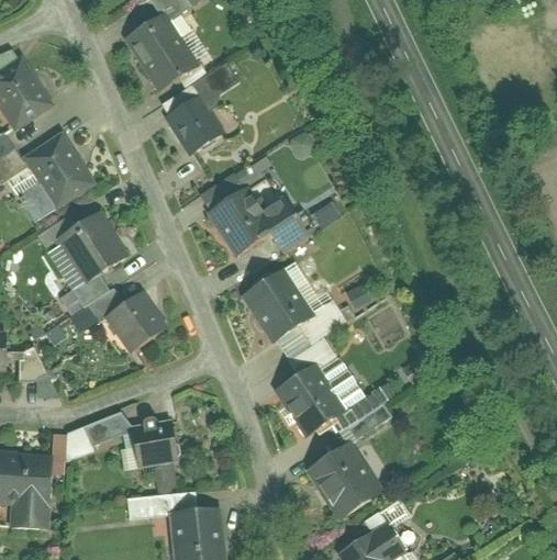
[(149,0),(159,14),(123,37),(157,90),(199,64),(191,51),(199,45),(179,12),(199,0),(149,0)]
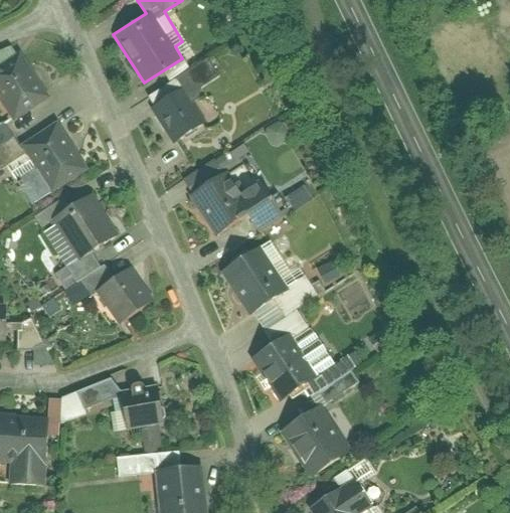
[(194,4),(183,10),(189,22),(200,16),(194,4)]
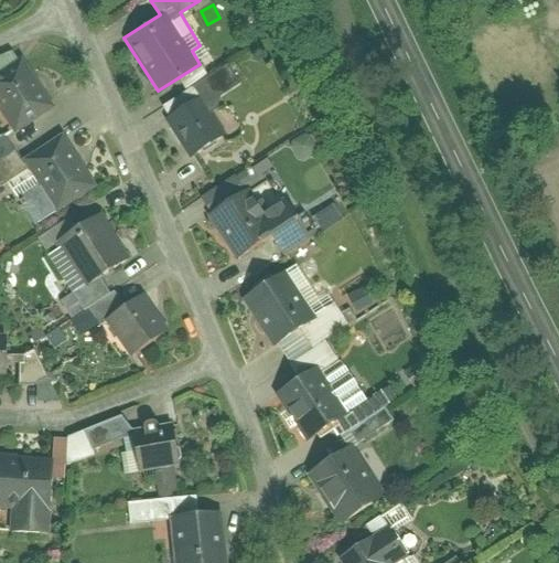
[(21,56),(0,70),(0,108),(14,130),(53,105),(21,56)]
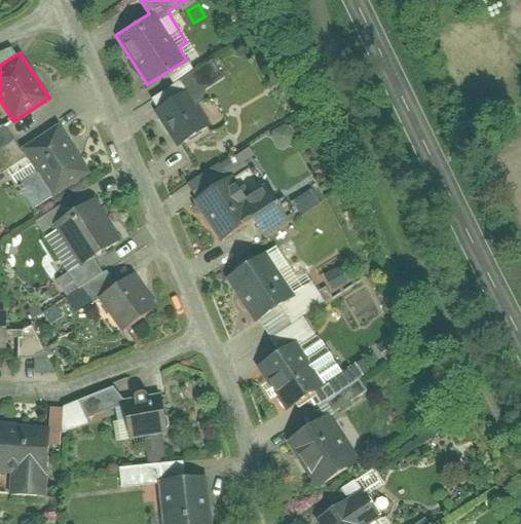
[(213,58),(148,95),(177,144),(210,124),(195,101),(206,95),(200,87),(223,75),(213,58)]
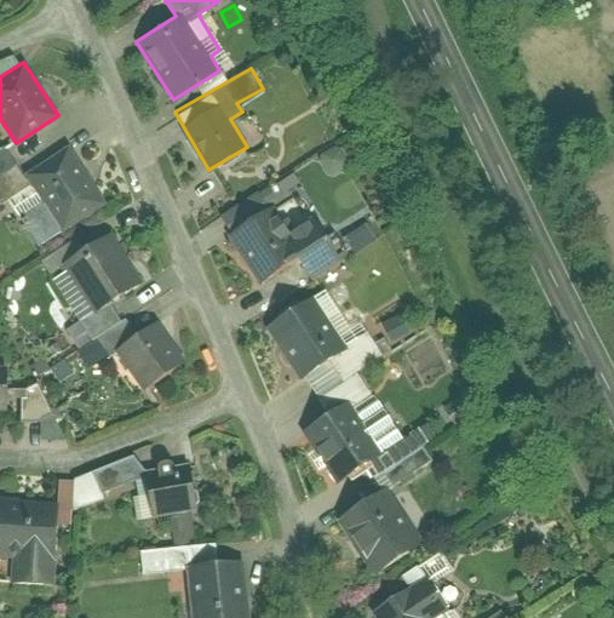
[(69,146),(27,173),(63,229),(105,201),(69,146)]
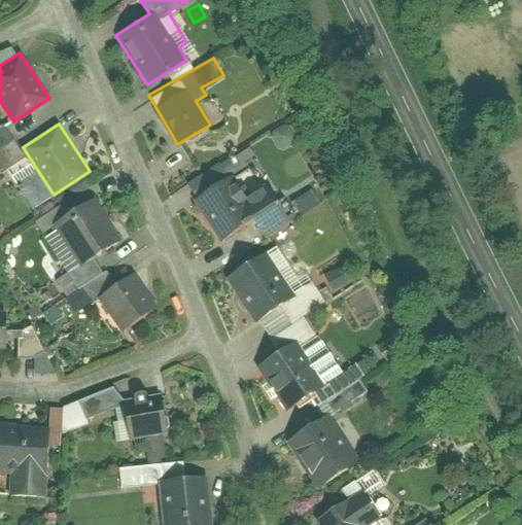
[(4,125),(0,127),(0,171),(25,155),(4,125)]
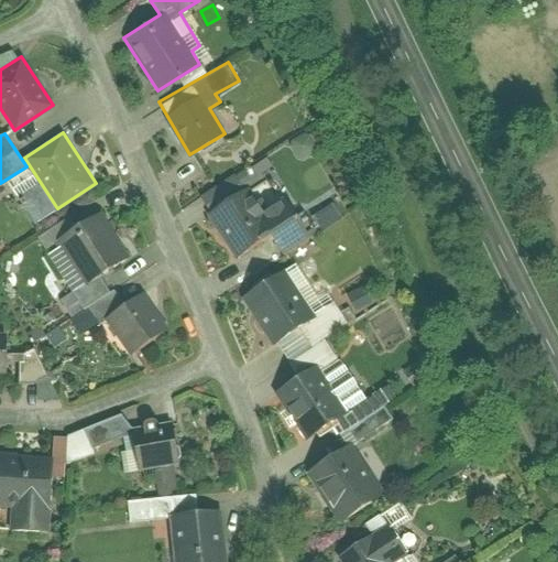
[(243,166),(197,194),(234,256),(272,233),(283,251),(310,235),(282,186),(272,191),(276,198),(262,207),(249,185),(253,182),(243,166)]
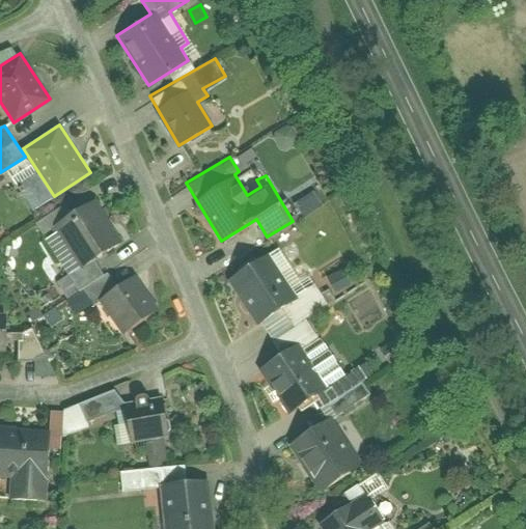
[(292,201),(302,216),(323,202),(312,188),(292,201)]
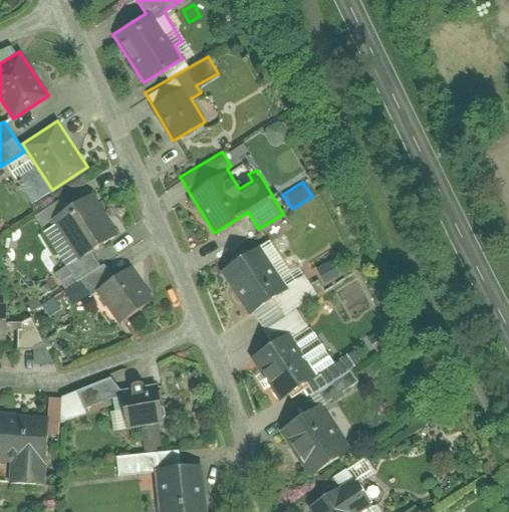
[(91,193),(54,218),(79,257),(117,232),(91,193)]
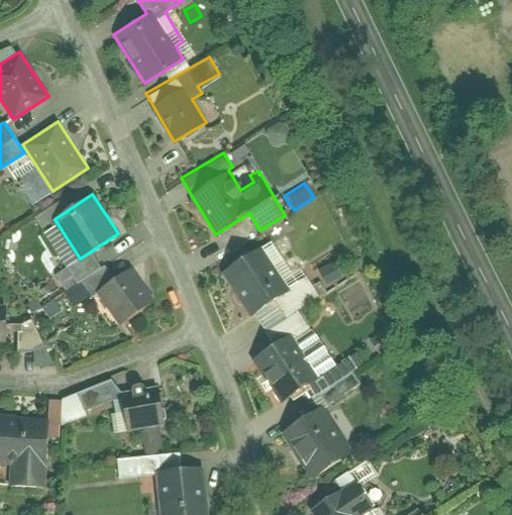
[(304,273),(287,284),(262,244),(220,271),(248,314),(274,298),(286,316),(319,295),(304,273)]
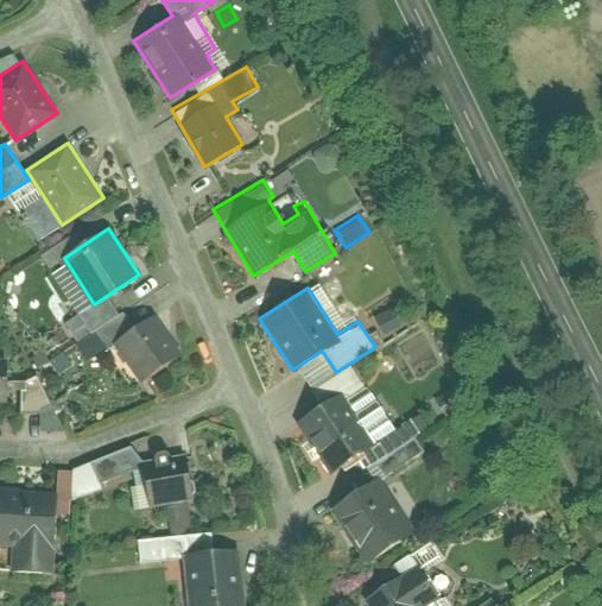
[(371,314),(382,336),(406,323),(394,302),(371,314)]
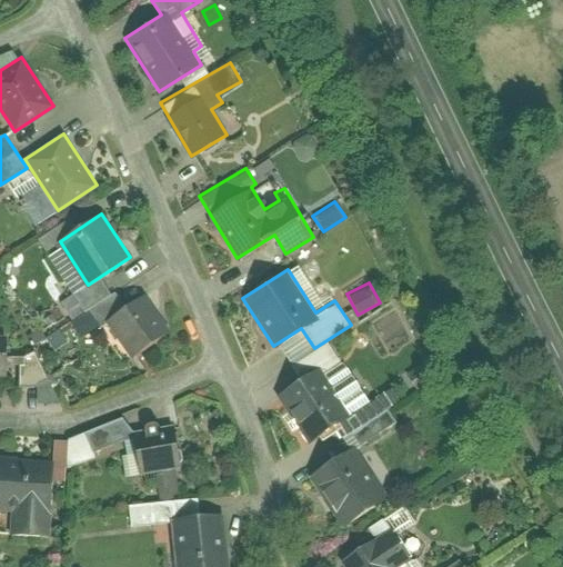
[(103,324),(126,308),(116,292),(92,308),(103,324)]
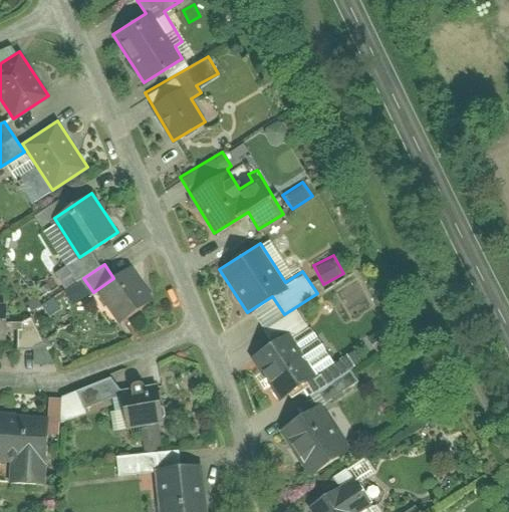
[(152,296),(131,266),(113,278),(93,292),(114,322),(152,296)]
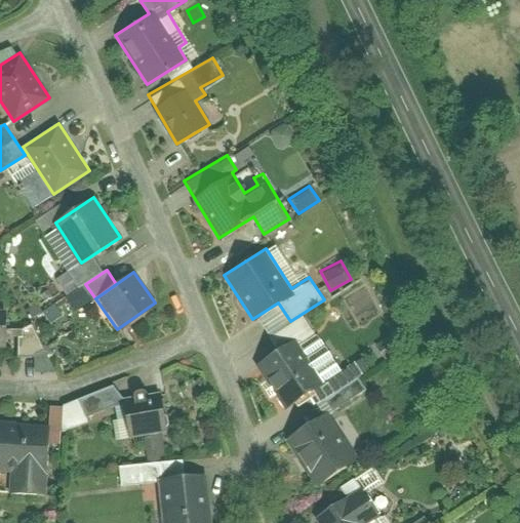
[(324,360),(317,350),(324,345),(315,330),(312,331),(303,316),(270,336),(278,350),(256,364),(285,408),(308,394),(313,402),(366,368),(359,358),(344,368),(334,354),(324,360)]
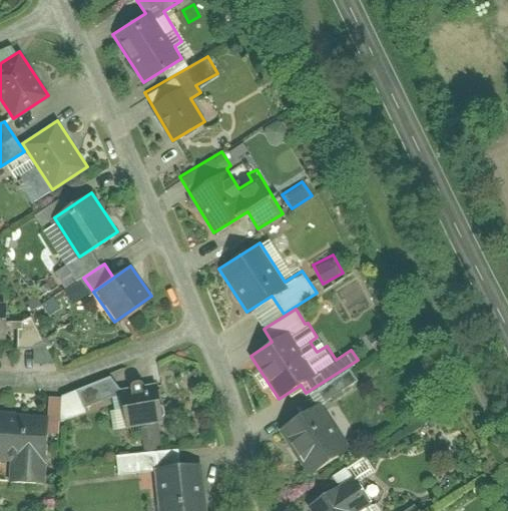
[(350,368),(310,395),(317,405),(280,429),(310,475),(353,447),(323,402),(358,379),(350,368)]
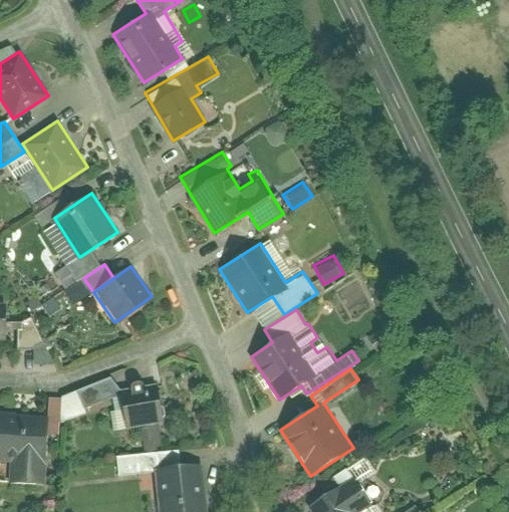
[(108,374),(74,390),(81,407),(116,392),(108,374)]
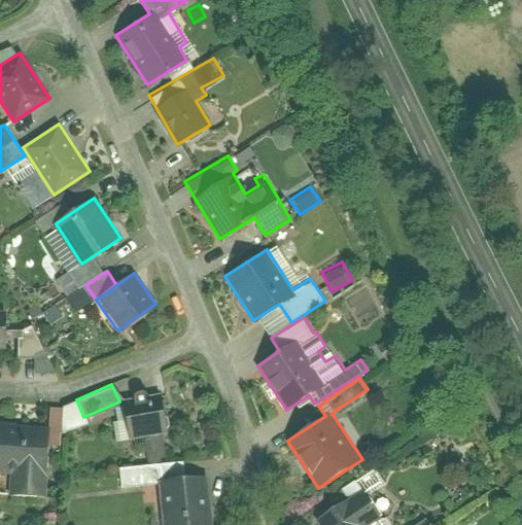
[(161,390),(120,397),(129,440),(169,432),(161,390)]
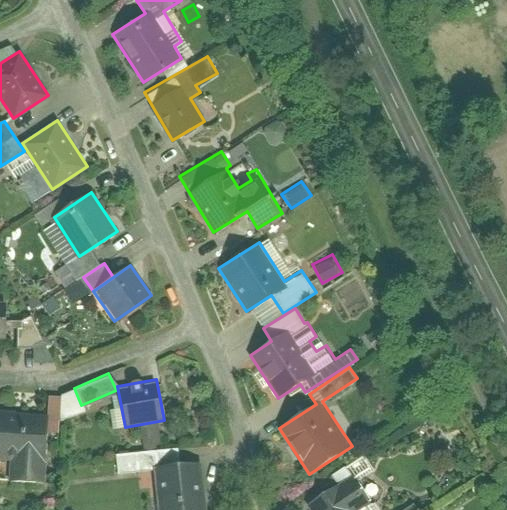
[(47,414),(0,410),(0,454),(15,456),(13,481),(43,483),(47,414)]
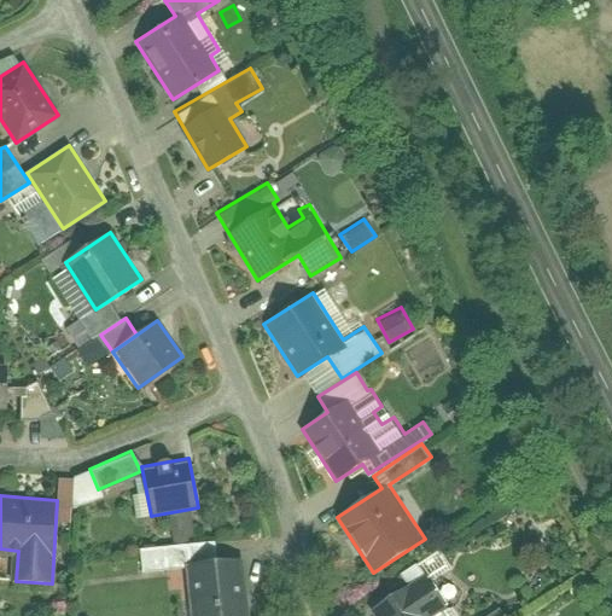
[(215,540),(140,548),(143,569),(186,564),(217,561),(215,540)]
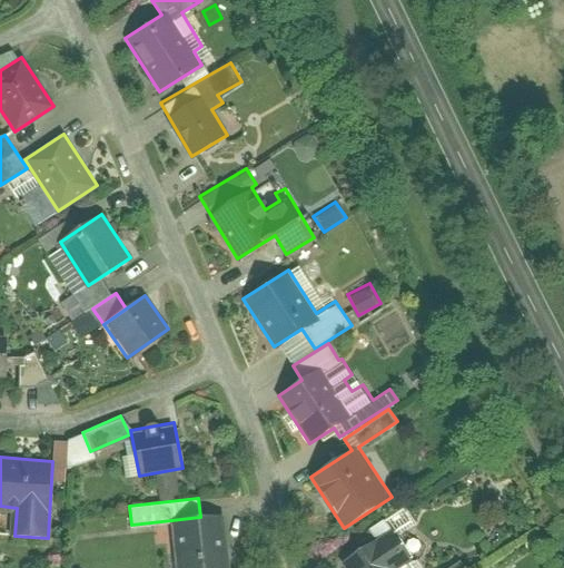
[(376,539),(342,561),(345,567),(397,567),(415,557),(397,530),(412,521),(403,507),(369,528),(376,539)]
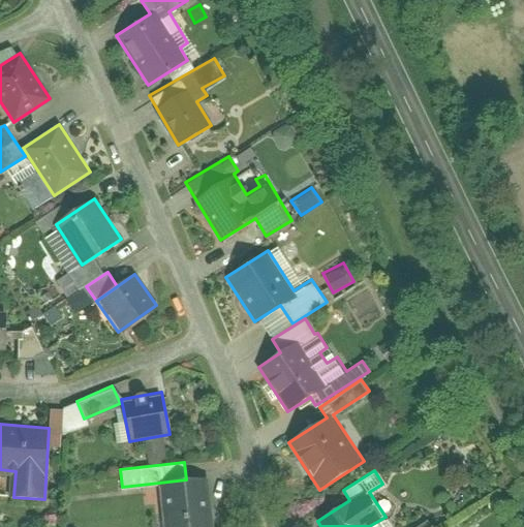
[(186,479),(159,483),(164,526),(213,526),(208,477),(186,479)]
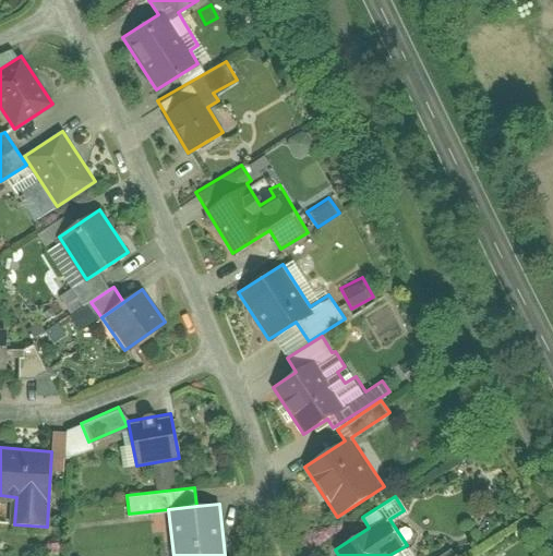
[(456,555),(447,543),(427,555),(456,555)]
